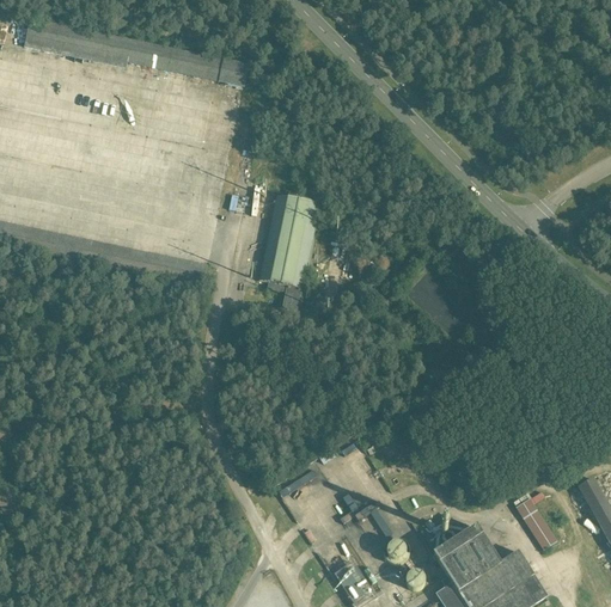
[(133,38),(31,18),(25,44),(127,65),(128,60),(133,38)]
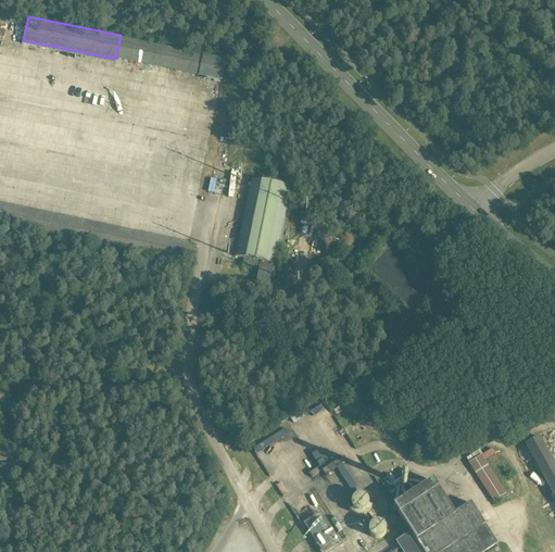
[(227,58),(121,35),(116,54),(223,76),(227,58)]
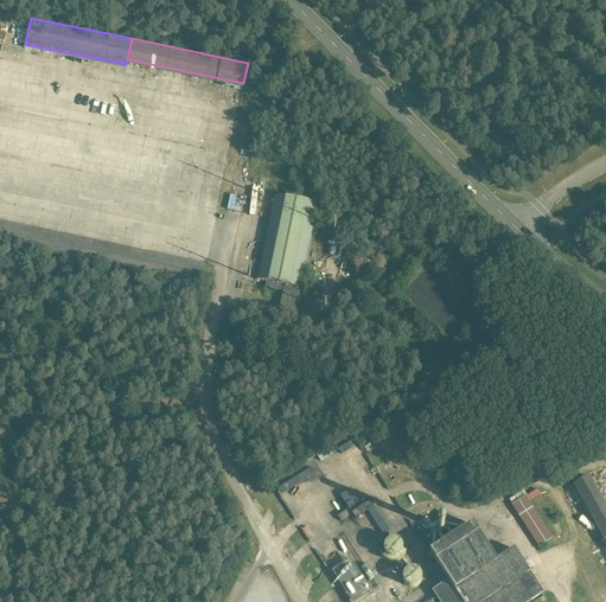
[(287,193),(275,191),(257,276),(267,277),(266,283),(285,288),(281,305),(298,309),(320,200),(316,199),(317,193),(288,187),(287,193)]
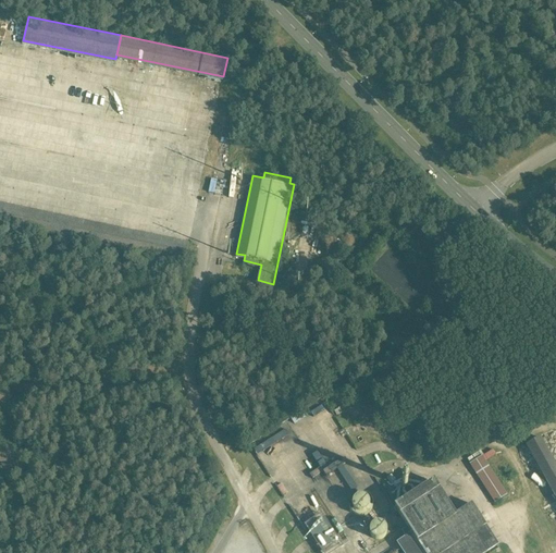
[(420,269),(393,243),(372,266),(420,311),(437,293),(417,272),(420,269)]
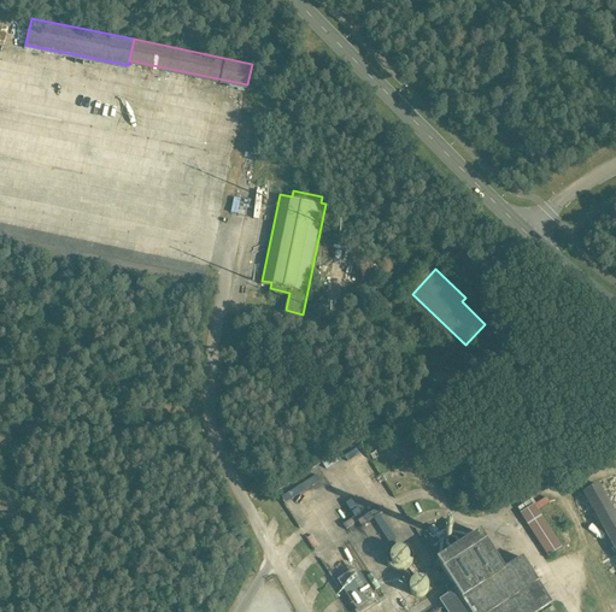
[(492,493),(479,471),(473,476),(486,496),(492,493)]
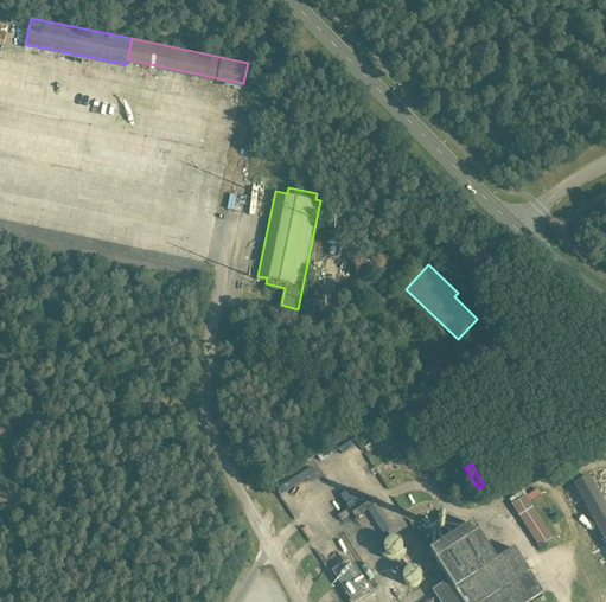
[(605,504),(588,473),(575,480),(597,518),(595,519),(605,536),(605,504)]
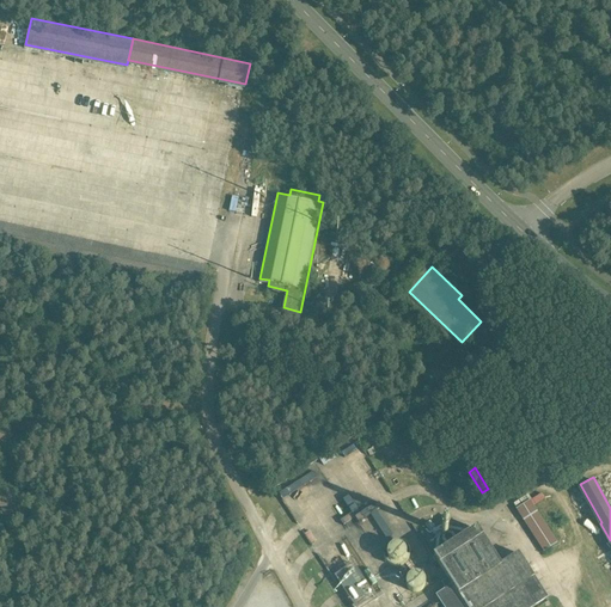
[(346,522),(373,510),(371,506),(361,509),(353,491),(341,497),(348,512),(342,514),(346,522)]
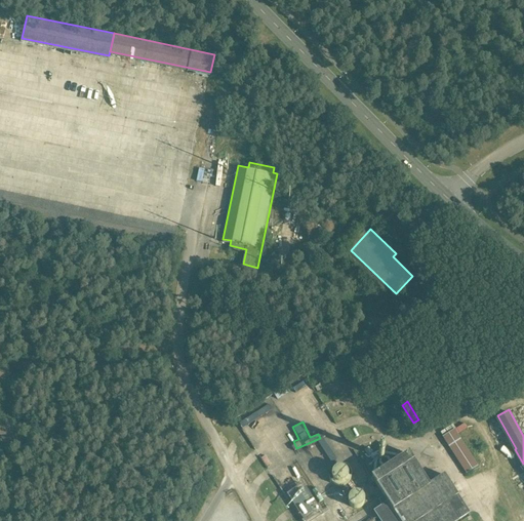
[(478,463),(454,427),(445,434),(468,469),(478,463)]
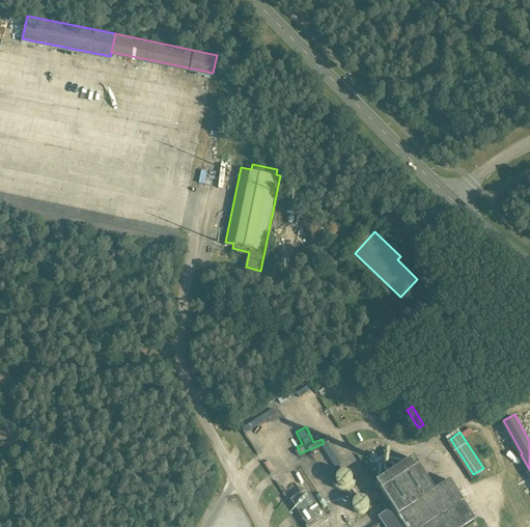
[(336,463),(340,460),(326,435),(322,438),(336,463)]
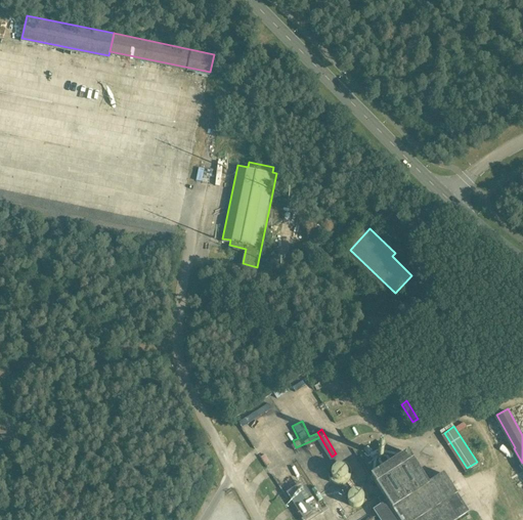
[(409,449),(373,473),(388,497),(375,507),(381,516),(383,519),(450,519),(469,508),(444,470),(429,480),(409,449)]
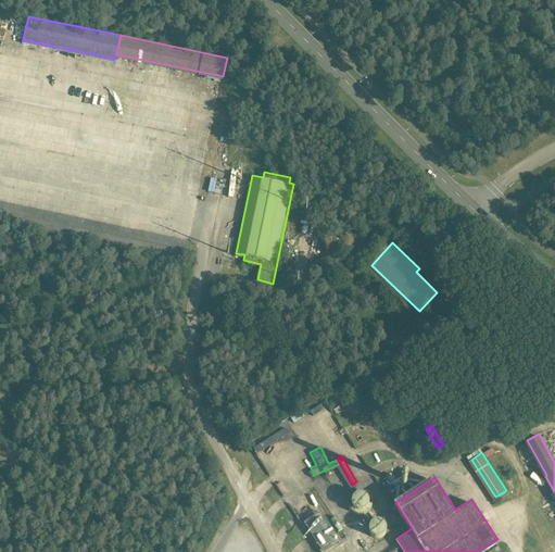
[(368,509),(370,506),(373,503),(373,499),(373,496),(370,491),(367,489),(363,488),(360,488),(355,489),(352,491),(350,496),(350,500),(350,503),(352,506),(354,509),(357,511),(362,511),(365,511),(368,509)]
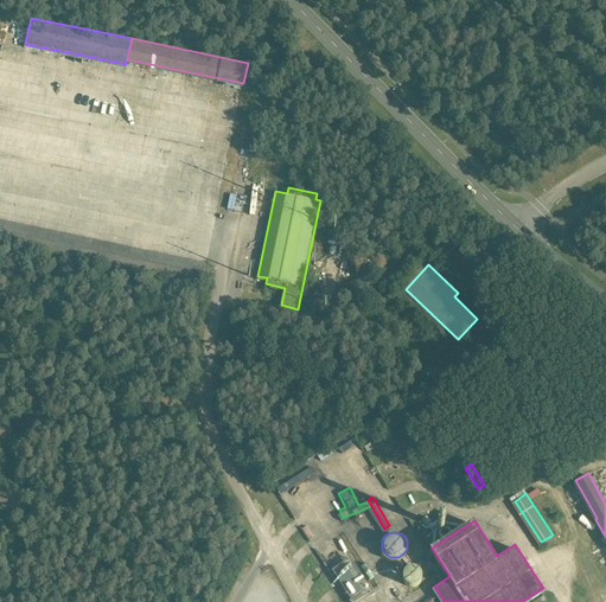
[(333,563),(356,599),(376,586),(353,550),(333,563)]
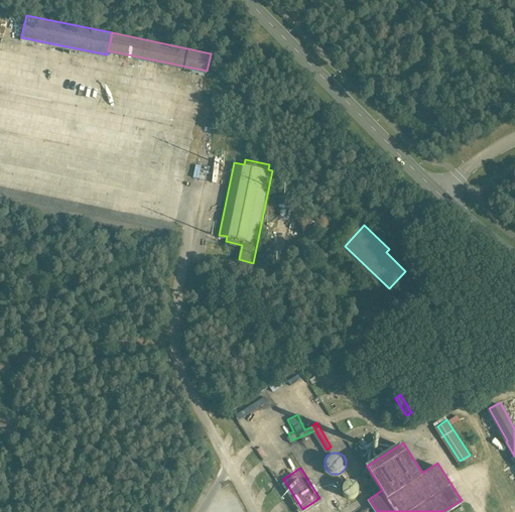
[(356,495),(358,493),(359,491),(359,488),(359,486),(357,483),(355,481),(353,480),(350,480),(347,481),(345,483),(344,486),(343,488),(344,491),(345,493),(347,495),(349,496),(351,496),(354,496),(356,495)]
